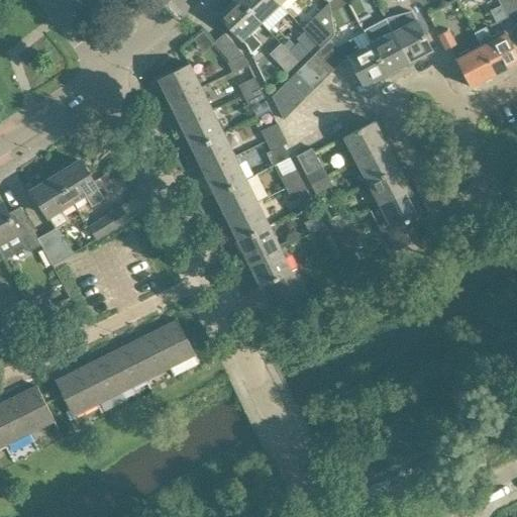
[(239,0),(233,0),(218,15),(241,40),(245,43),(247,47),(251,54),(262,43),(250,32),(261,22),(239,0)]
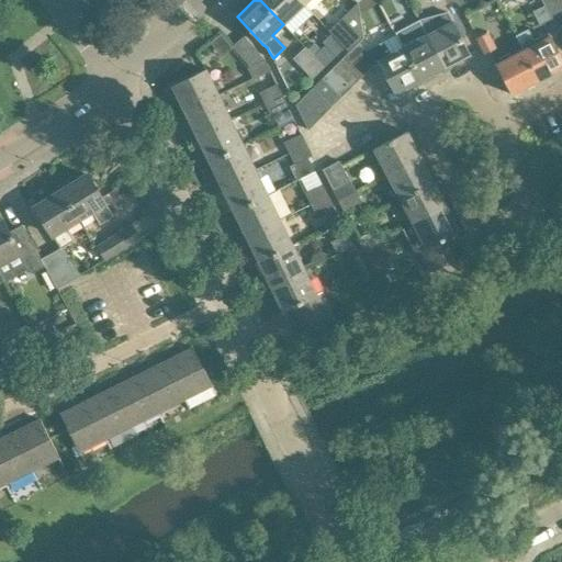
[(299,0),(260,0),(283,24),(304,4),(299,0)]
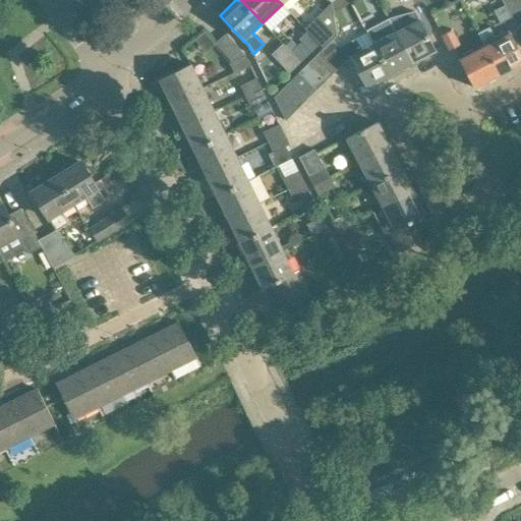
[(334,14),(351,1),(350,0),(333,0),(332,1),(334,14)]
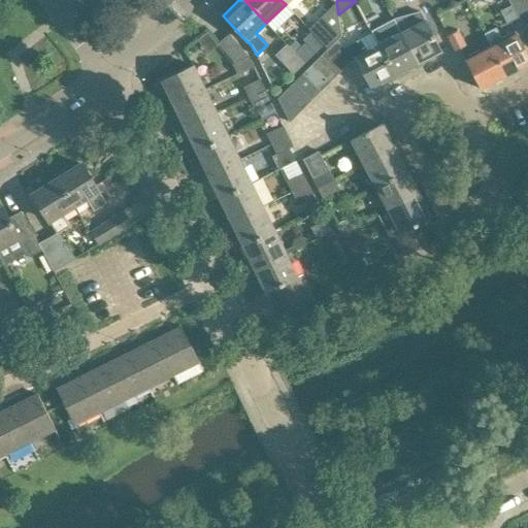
[(527,0),(508,0),(510,3),(518,18),(519,18),(518,15),(527,9),(527,0)]
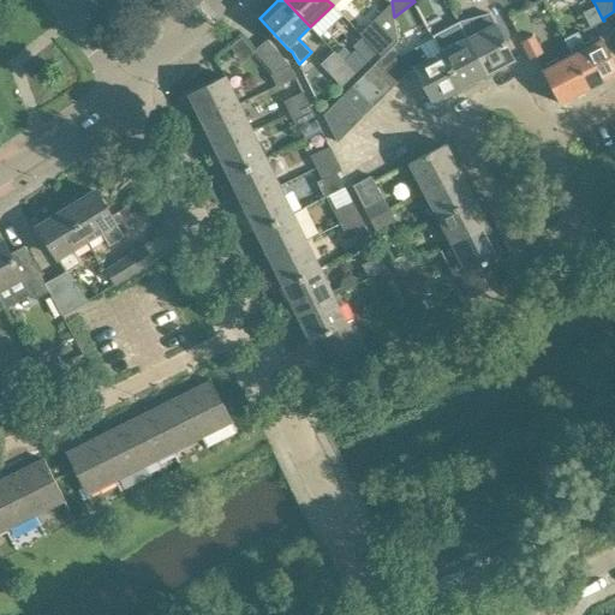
[(392,1),(358,34),(363,39),(376,52),(381,58),(393,46),(396,42),(394,17),(392,1)]
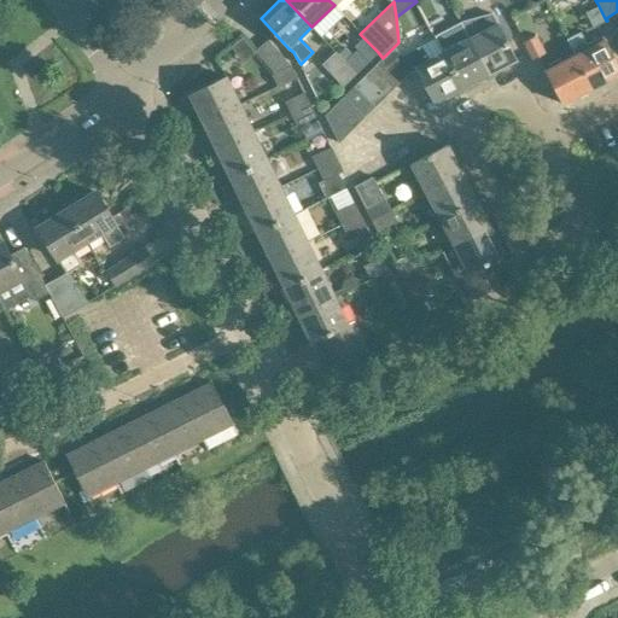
[(584,11),(594,28),(606,21),(598,4),(584,11)]
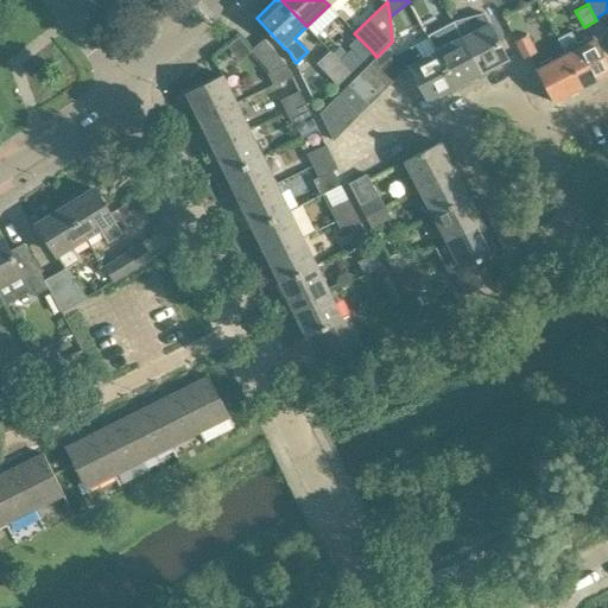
[(462,38),(480,74),(508,58),(489,24),(483,12),(453,20),(462,38)]
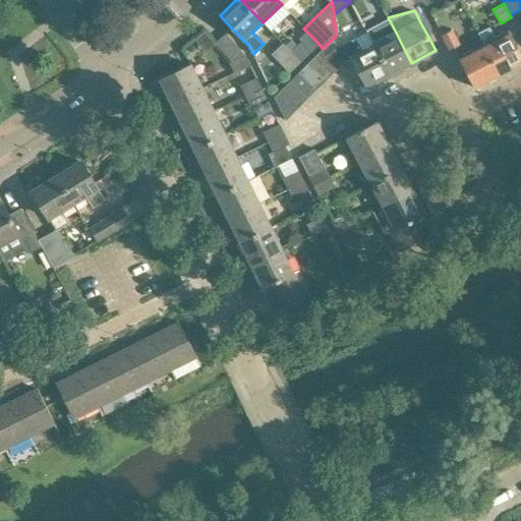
[(488,27),(477,33),(484,47),(500,74),(520,62),(520,54),(515,43),(509,31),(497,37),(495,38),(488,27)]
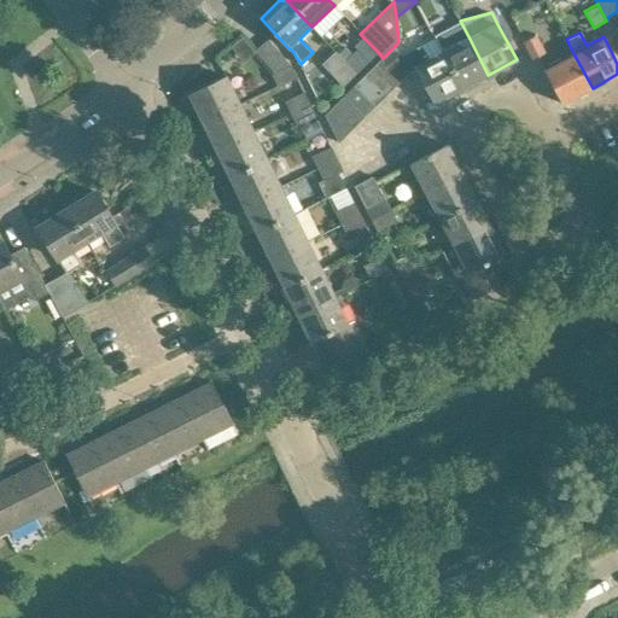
[(524,42),(530,53),(532,59),(544,53),(536,36),(524,42)]
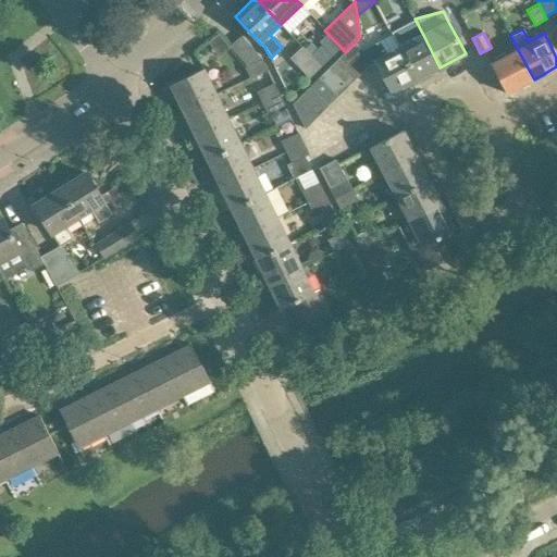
[(304,46),(301,48),(319,67),(331,56),(341,47),(329,35),(320,42),(321,44),(317,48),(311,42),(306,48),(304,46)]
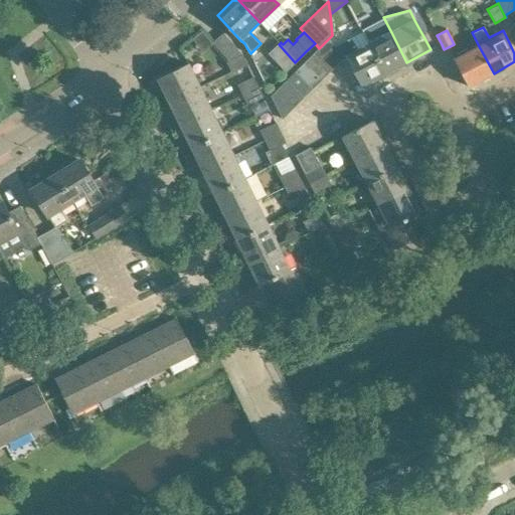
[(391,32),(368,44),(384,74),(406,62),(391,32)]
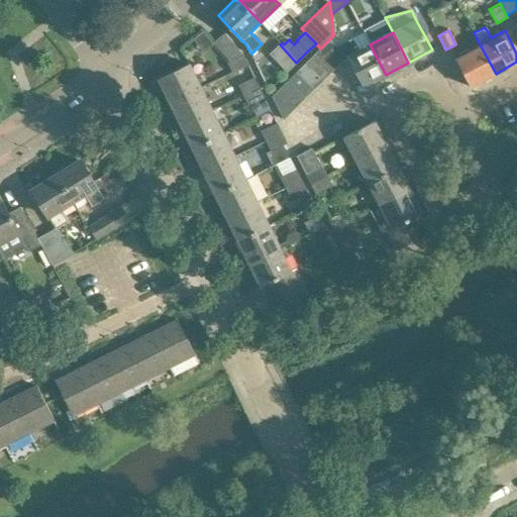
[(243,56),(224,33),(213,42),(229,62),(227,62),(232,73),(247,66),(243,56)]
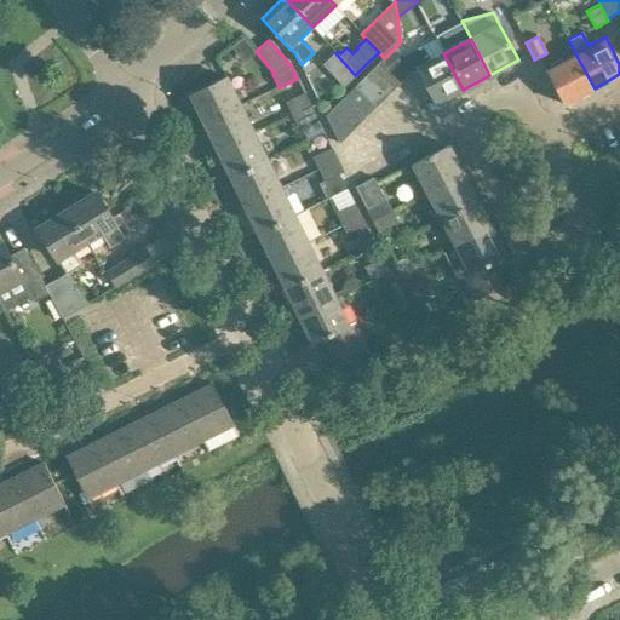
[(423,45),(401,56),(411,73),(418,69),(436,103),(463,90),(443,53),(431,59),(423,45)]
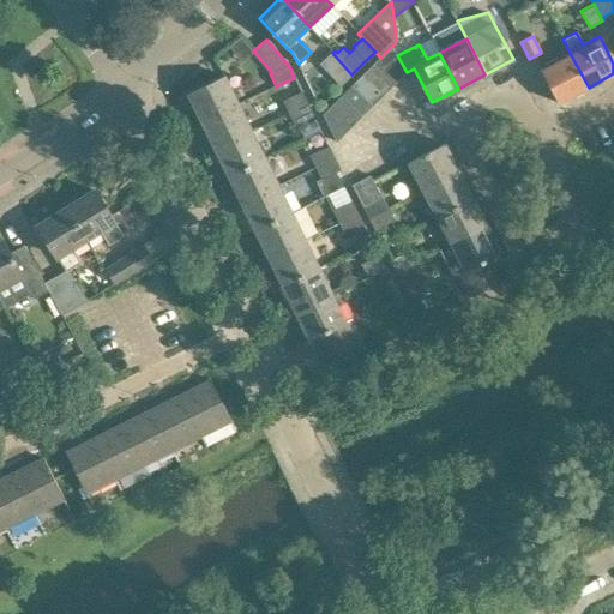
[(380,58),(374,62),(395,84),(407,72),(397,55),(392,46),(380,58)]
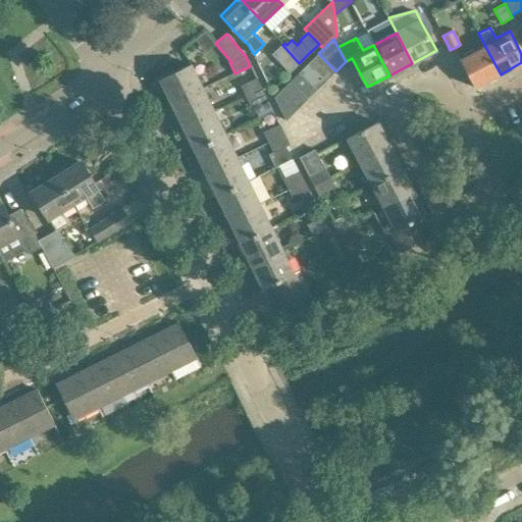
[(299,63),(282,45),(275,51),(288,64),(286,65),(292,70),(299,63)]
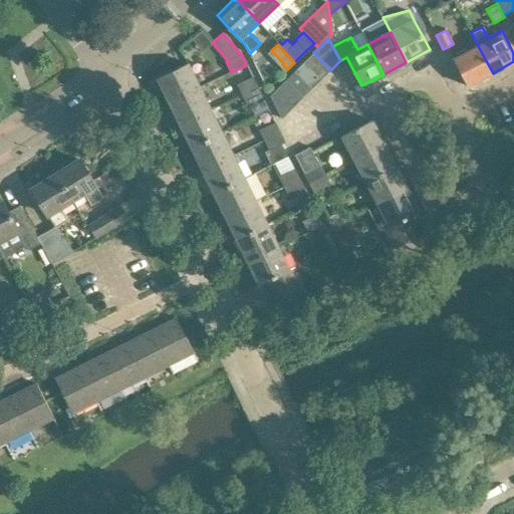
[(466,48),(452,56),(468,86),(493,73),(478,46),(468,51),(466,48)]
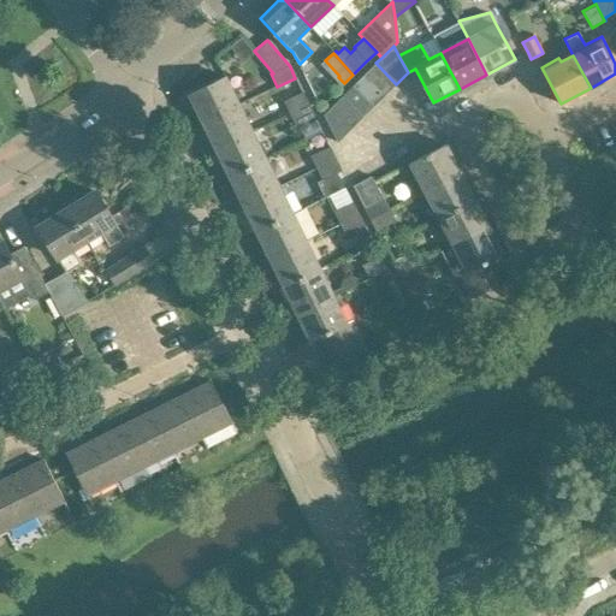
[(375,63),(365,73),(386,94),(396,84),(375,63)]
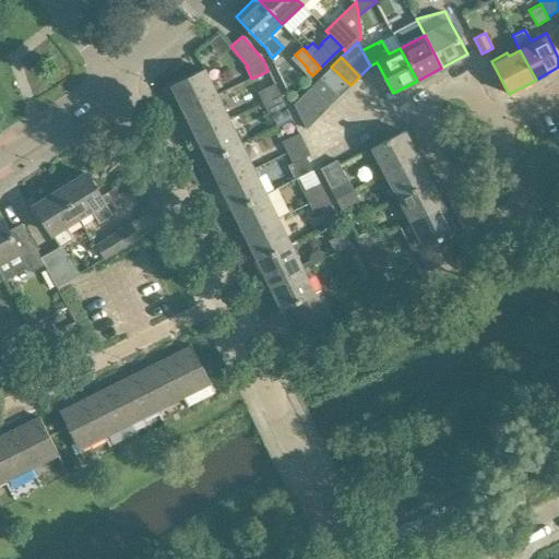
[(331,67),(321,76),(340,96),(351,85),(331,67)]
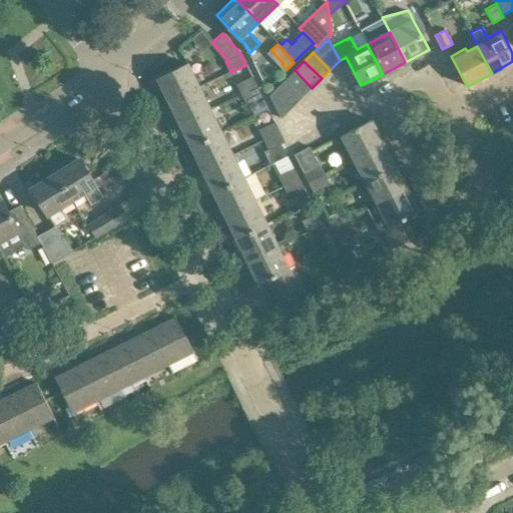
[(157,78),(168,101),(198,86),(187,63),(157,78)]
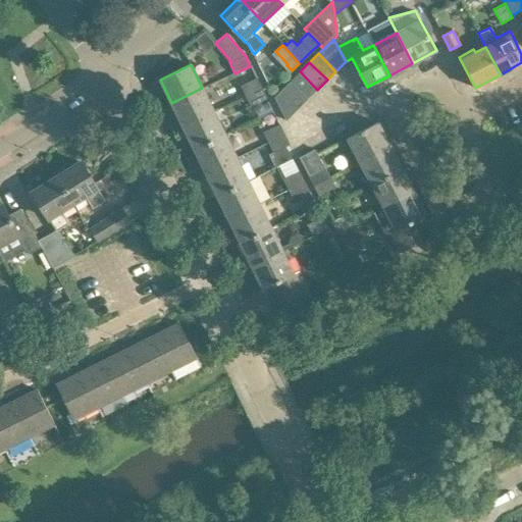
[(300,71),(291,81),(308,99),(317,90),(300,71)]
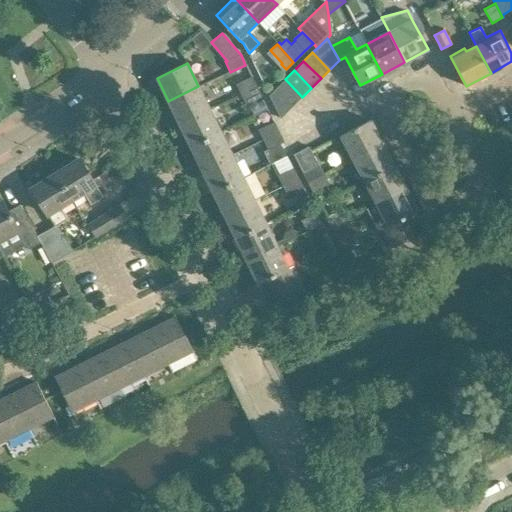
[(236,83),(241,94),(257,86),(252,75),(236,83)]
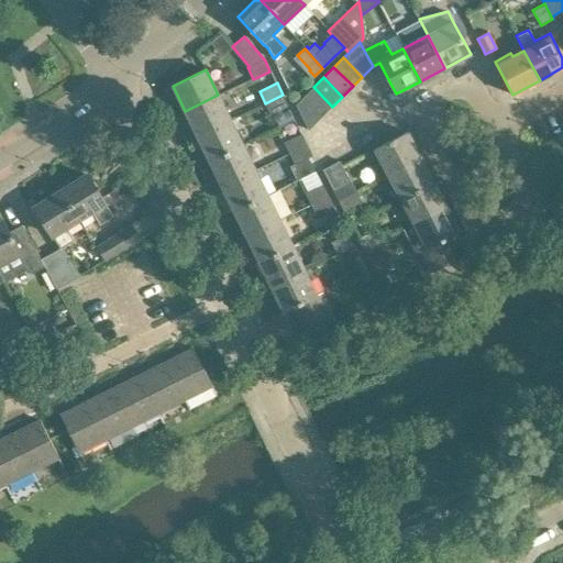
[(313,87),(302,97),(321,117),(332,107),(313,87)]
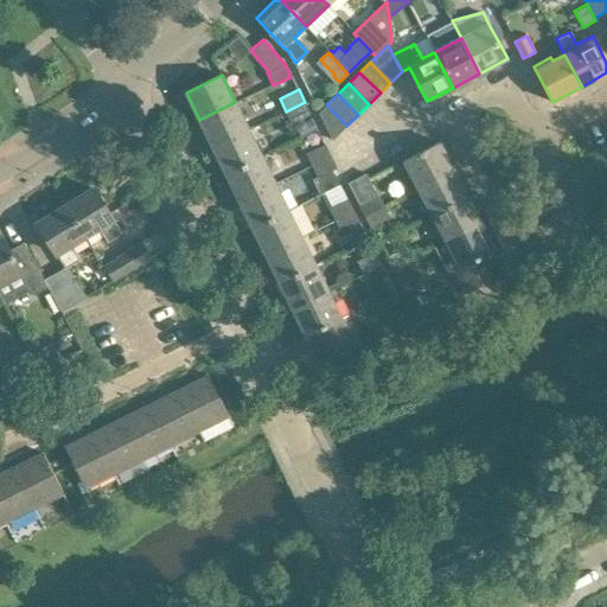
[(235,102),(199,120),(212,147),(249,129),(235,102)]
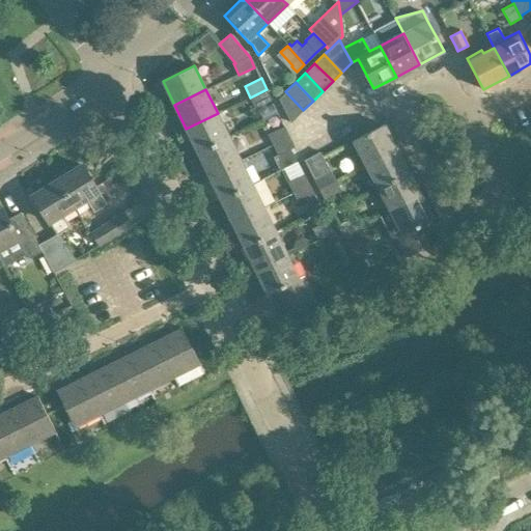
[(267,89),(250,98),(255,108),(272,100),(267,89)]
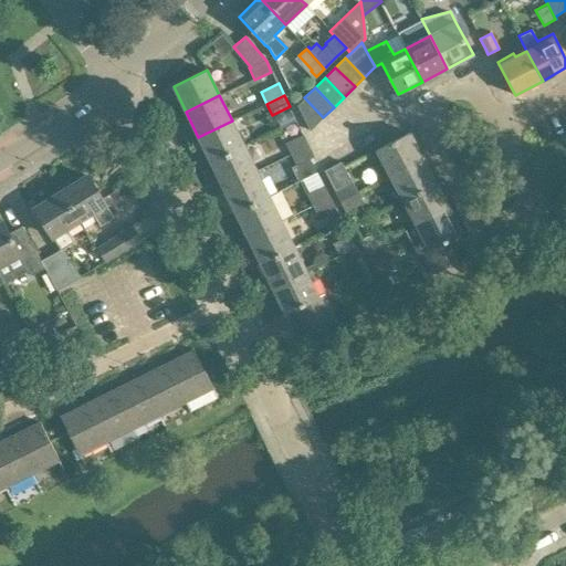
[(296,105),(300,111),(310,130),(323,117),(304,97),(296,105)]
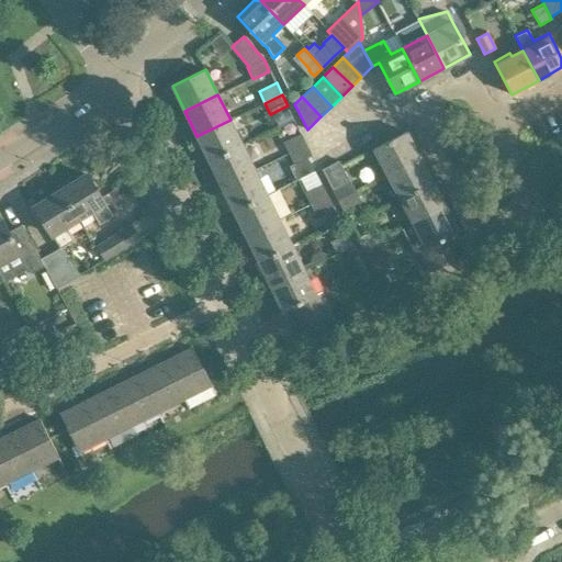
[(231,120),(197,136),(210,160),(243,144),(231,120)]
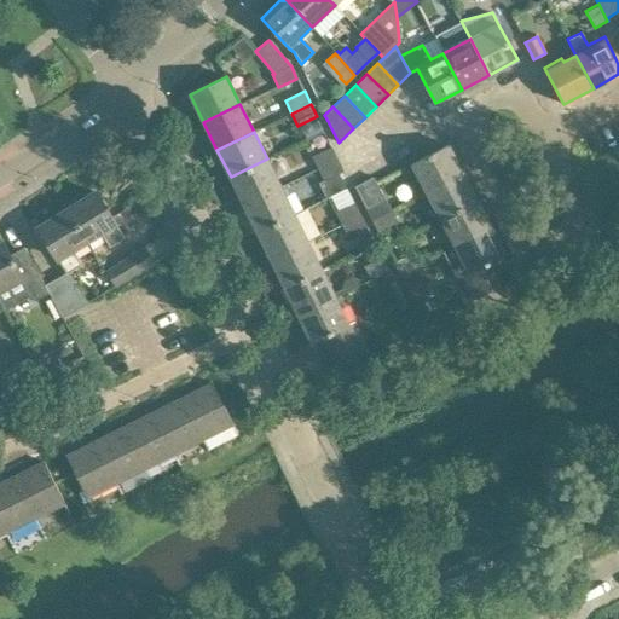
[(447,145),(412,163),(420,178),(410,184),(417,197),(462,173),(447,145)]
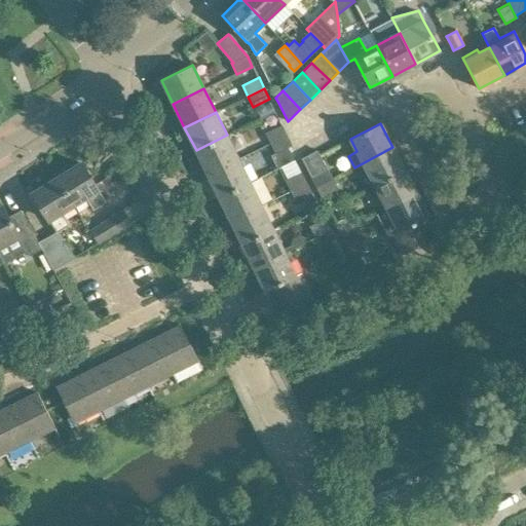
[(282,124),(266,133),(270,143),(287,136),(282,124)]
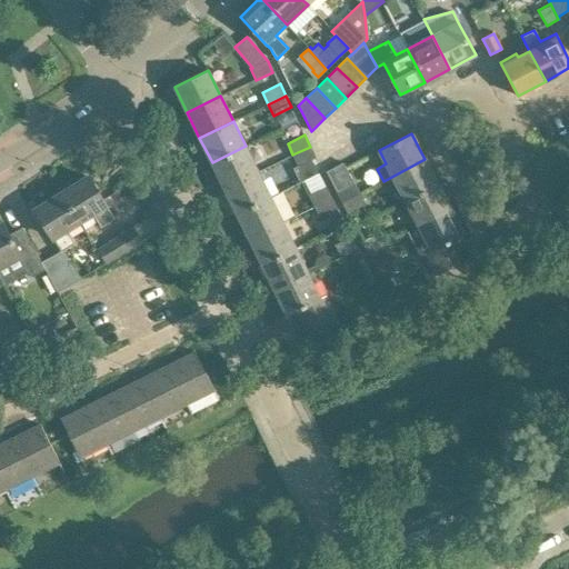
[(246,146),(212,162),(225,188),(258,171),(246,146)]
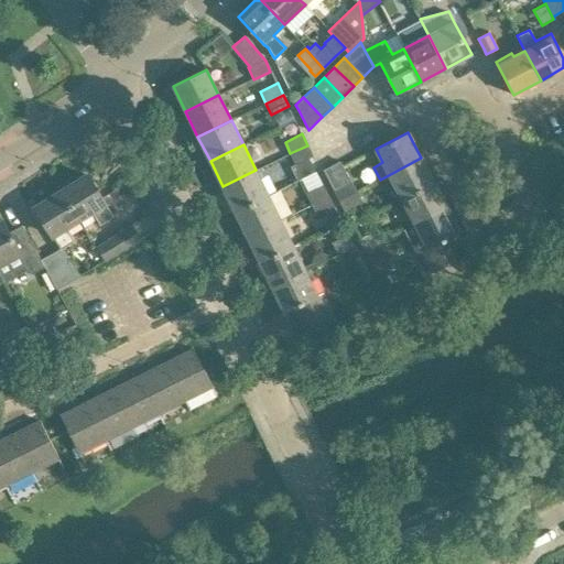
[(307,145),(290,153),(295,164),(291,166),(296,180),(315,171),(308,156),(312,155),(307,145)]
